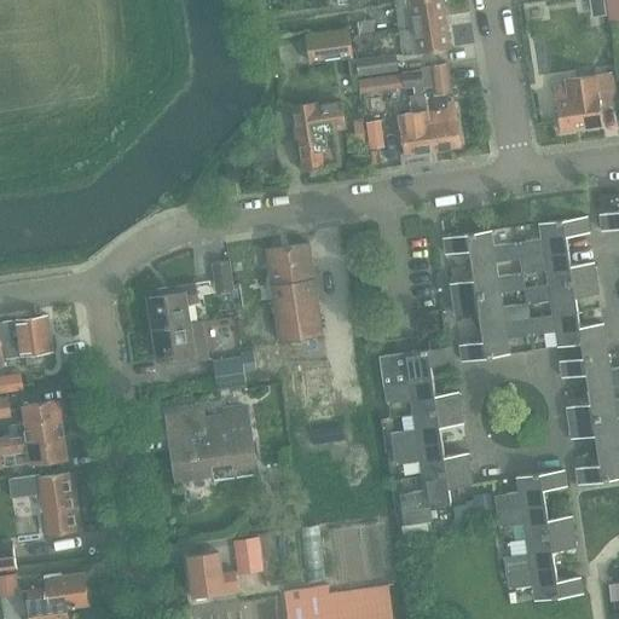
[(421,0),(397,4),(400,29),(447,22),(443,0),(421,0)]
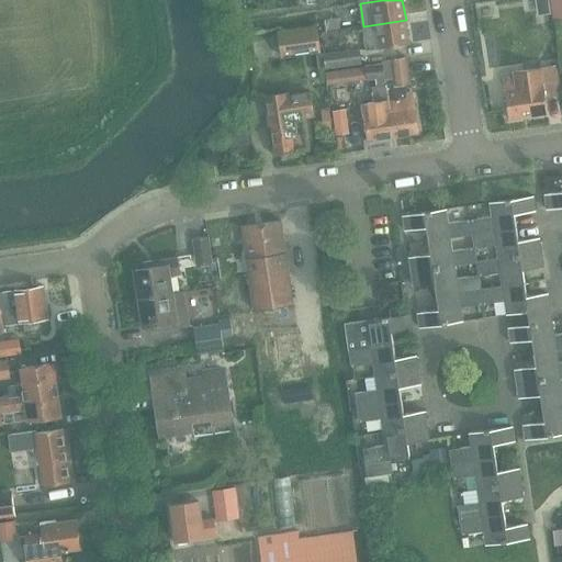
[(561,0),(551,0),(554,20),(561,18),(561,0)]
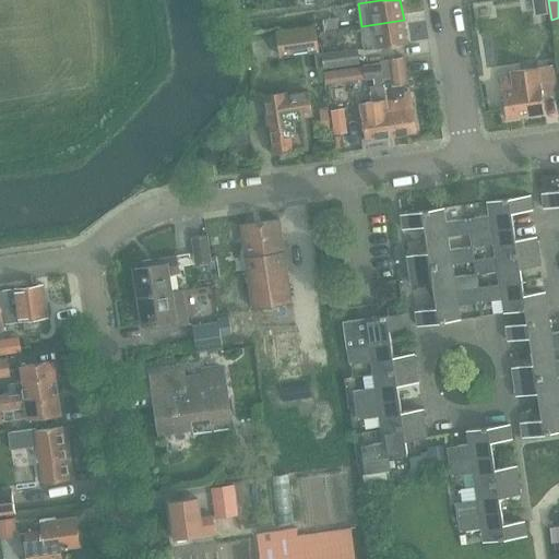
[(339,27),(336,18),(322,19),(323,30),(339,27)]
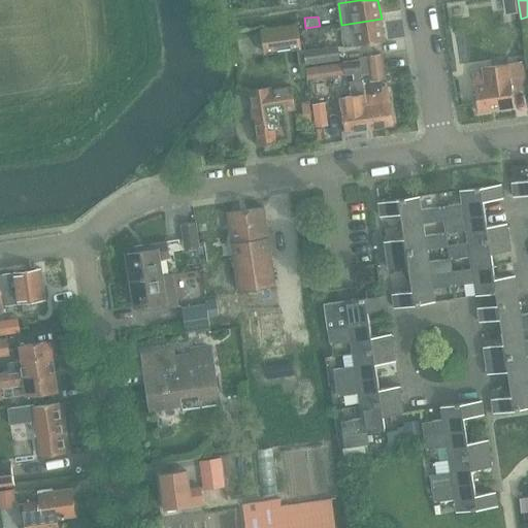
[(382,19),(341,25),(344,46),(357,44),(358,44),(385,40),(382,19)]
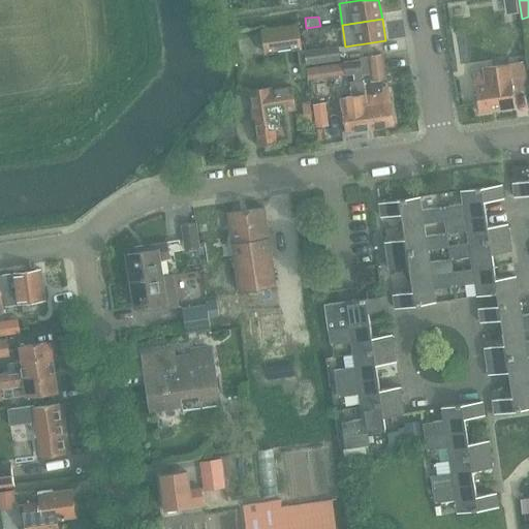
[(261,30),(265,52),(301,45),(298,24),(261,30)]
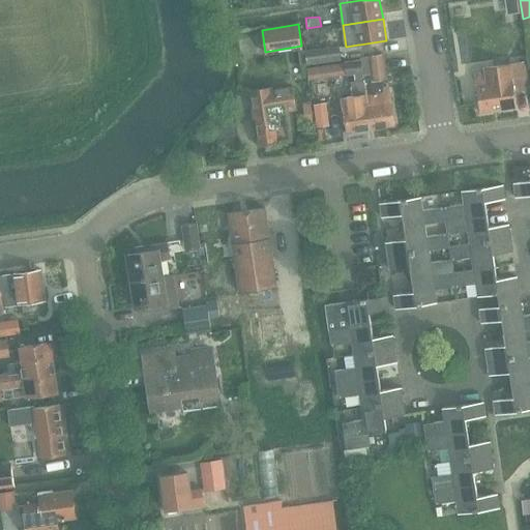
[(306,56),(308,63),(340,59),(339,48),(339,46),(306,50),(306,56)]
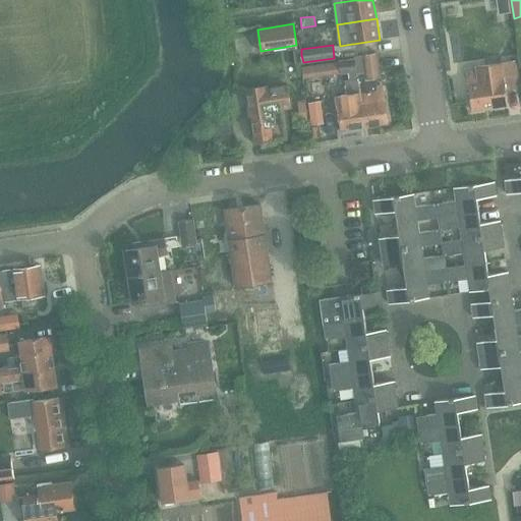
[(348,73),(350,79),(358,78),(359,78),(366,76),(367,79),(382,77),(379,52),(356,55),(356,59),(304,66),(301,67),(303,79),(348,73)]
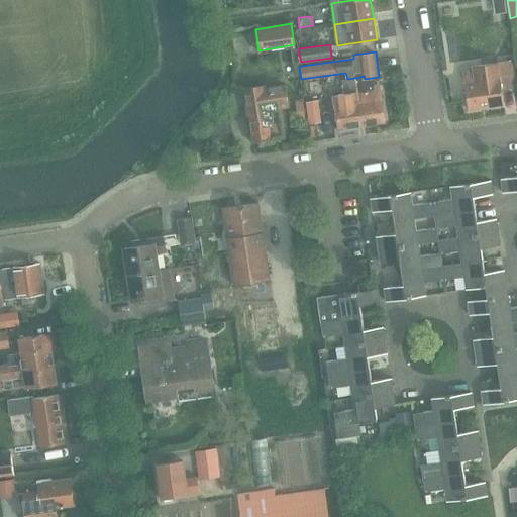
[(503,89),(515,87),(512,61),(498,62),(463,67),(469,109),(505,104),(503,89)]
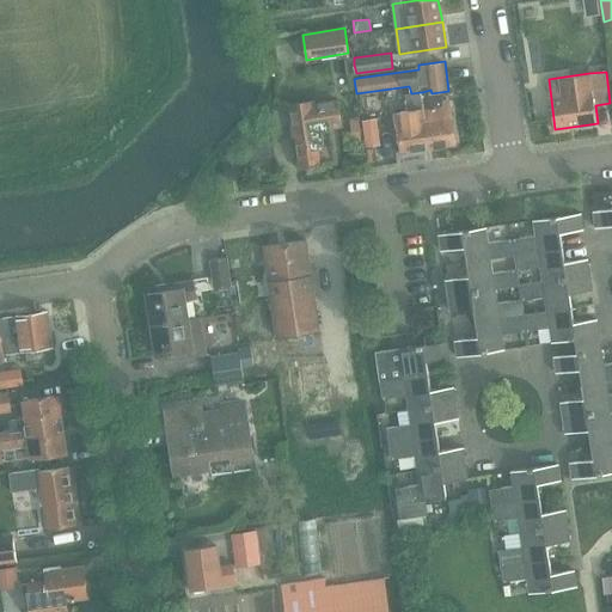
[(421,92),(411,93),(407,95),(409,111),(396,114),(402,152),(428,148),(421,101),(421,92)]
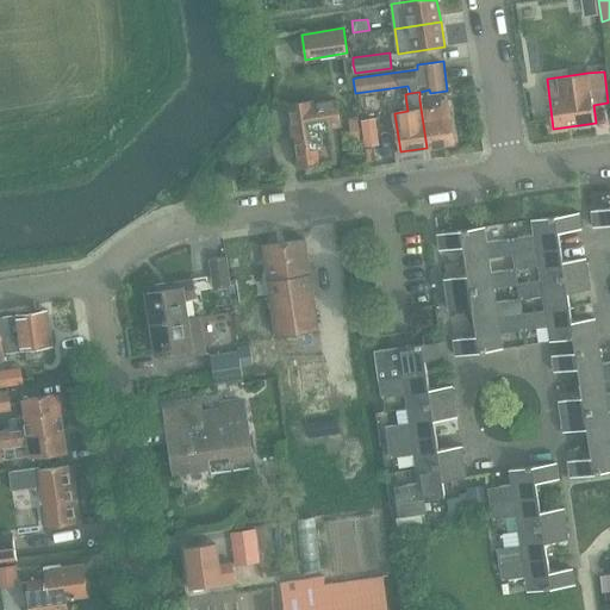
[(439,97),(419,100),(427,148),(454,143),(447,99),(442,99),(439,97)]
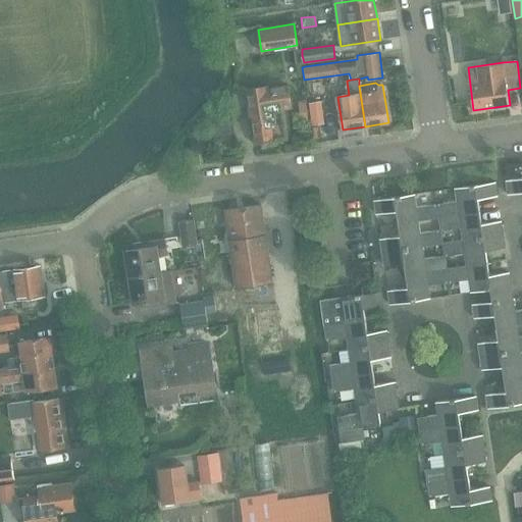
[(288,137),(282,108),(292,107),(289,84),(269,87),(268,85),(246,88),(249,109),(251,108),(257,144),(275,141),(275,139),(288,137)]
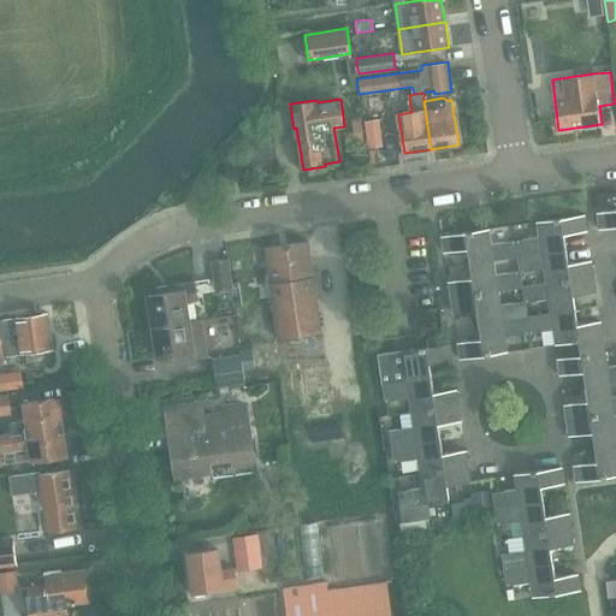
[(377,119),(360,122),(362,132),(363,144),(365,147),(366,147),(375,146),(378,144),(380,144),(377,119)]
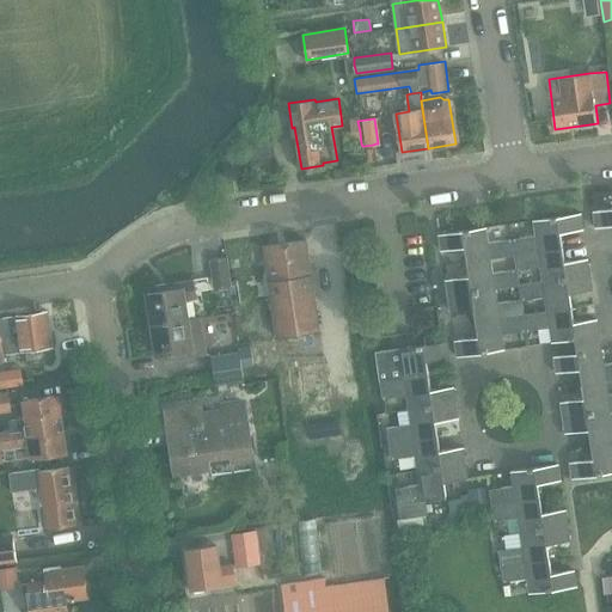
[(256,128),(257,136),(243,139),(246,163),(273,159),(269,126),(256,128)]
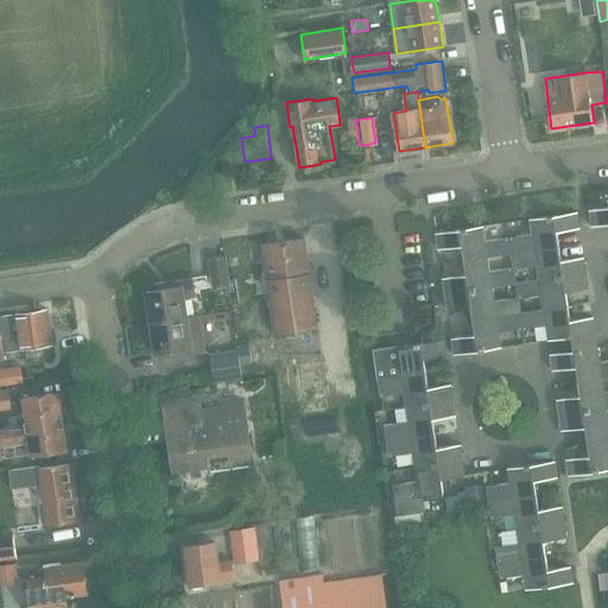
[(358,131),(347,132),(348,144),(359,143),(358,131)]
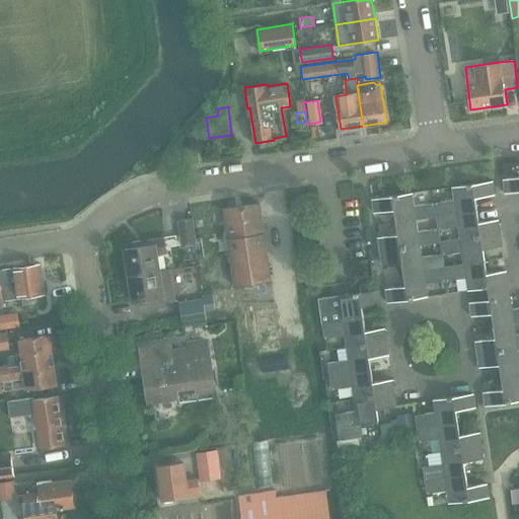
[(316,123),(308,124),(310,142),(321,141),(318,122),(316,123)]
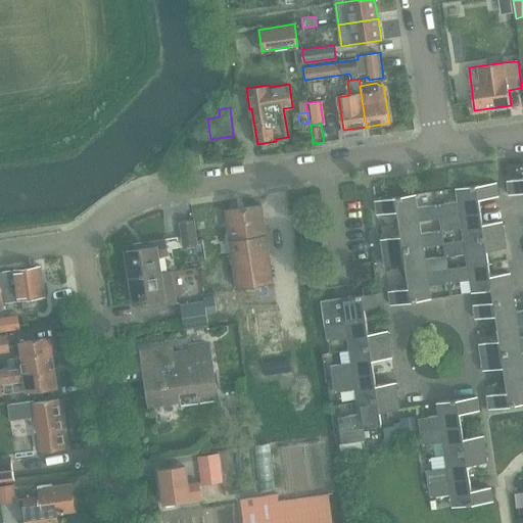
[(522,178),(507,181),(508,195),(522,192),(522,178)]
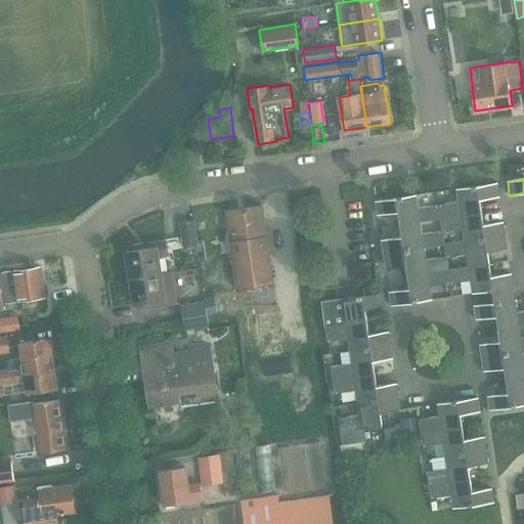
[(460,202),(438,206),(440,218),(481,212),(479,200),(499,197),(497,183),(457,188),(460,202)]
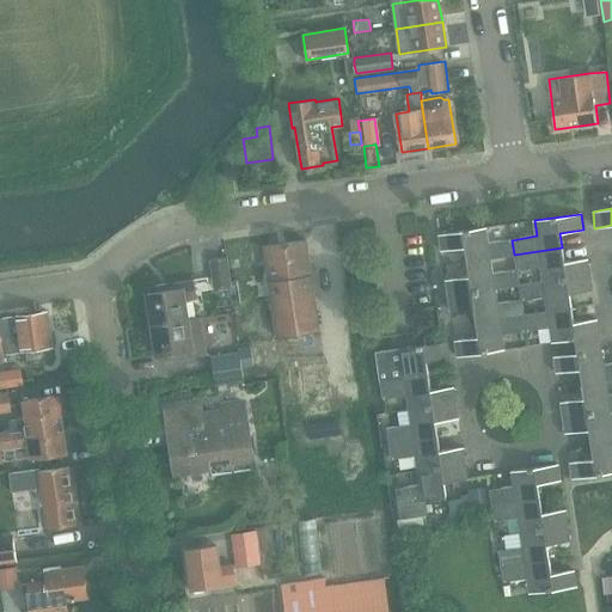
[(465,248),(467,262),(491,258),(514,255),(512,240),(489,243),(487,228),(440,236),(442,250),(465,248)]
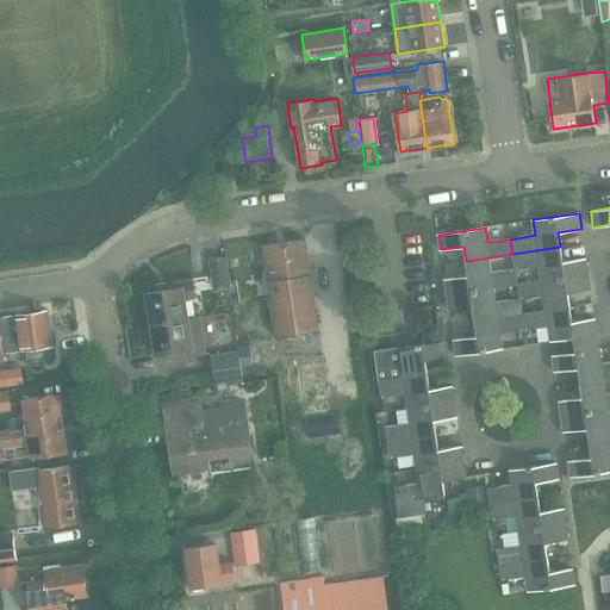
[(304,240),(262,246),(275,336),(317,330),(304,240)]
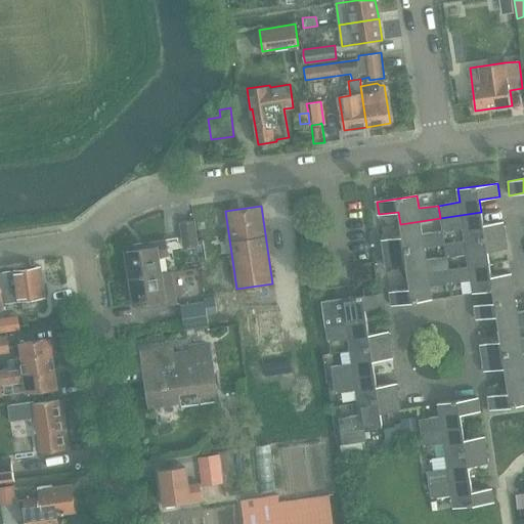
[(465,241),(505,235),(503,222),(483,224),(481,212),(440,218),(442,230),(444,231),(463,228),(465,241)]
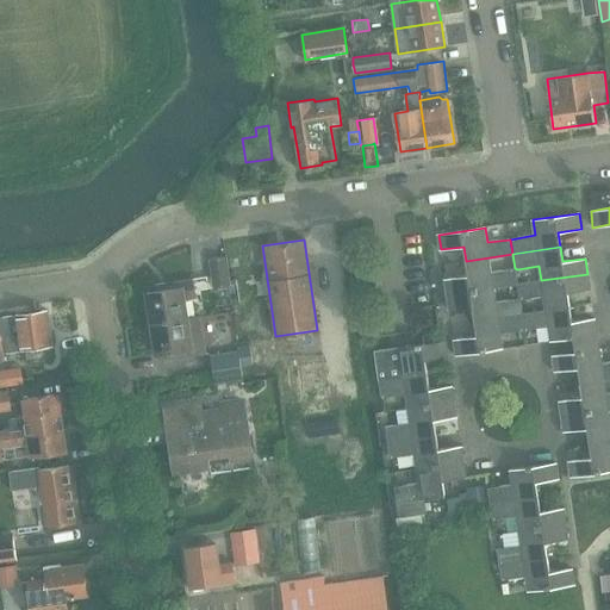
[(446,279),(448,294),(495,287),(517,285),(520,282),(517,269),(515,268),(504,271),(492,272),(490,257),(466,261),(467,275),(446,279)]
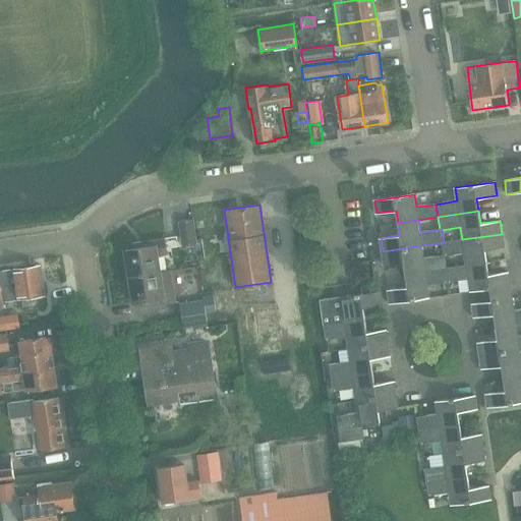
[(179,222),(182,245),(196,243),(193,221),(179,222)]
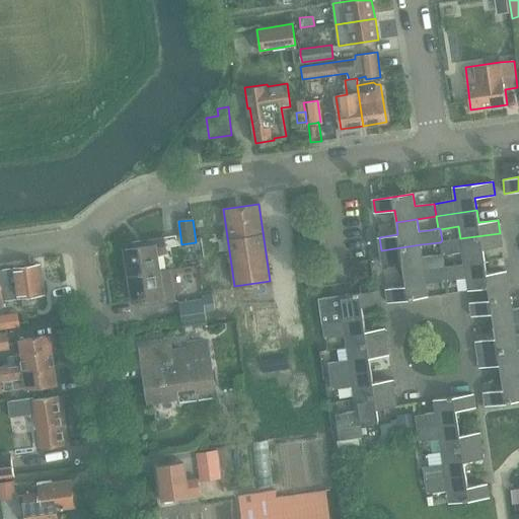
[(464,264),(485,262),(483,249),(502,246),(500,233),(460,238),(448,239),(442,240),(440,242),(441,254),(444,254),(462,252),(464,264)]
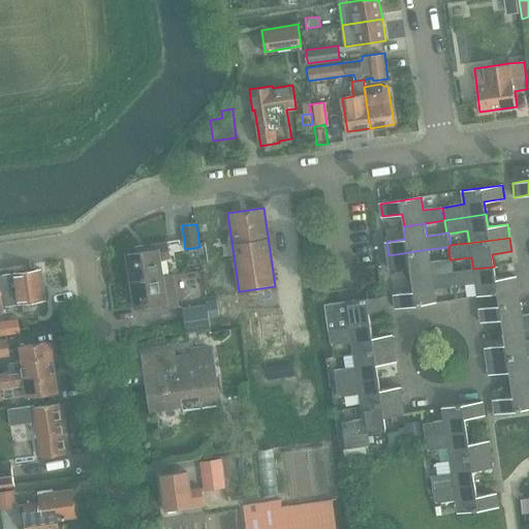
[(127,255),(131,281),(162,276),(160,260),(170,258),(168,243),(136,247),(136,254),(127,255)]
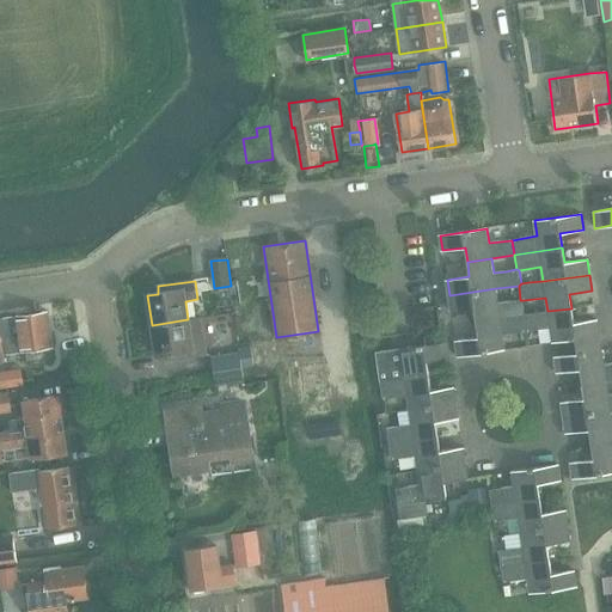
[(473,308),(476,323),(524,316),(527,331),(550,328),(552,343),(576,340),(599,336),(597,319),(574,323),(571,308),(548,311),(545,298),(524,300),(520,300),(497,303),(497,295),(496,288),(450,295),(452,312),(473,308)]
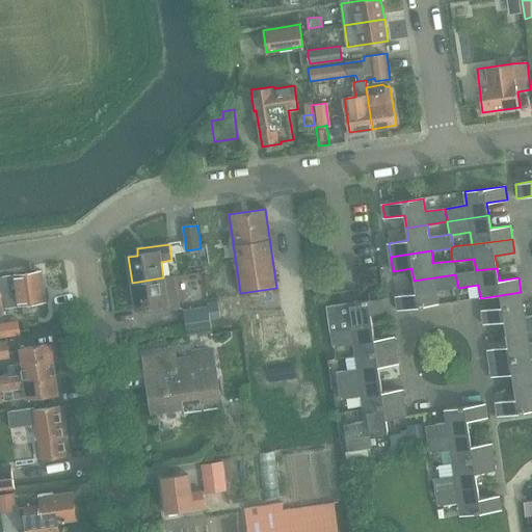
[(0,276),(0,312),(4,312),(3,309),(46,302),(42,271),(0,276)]
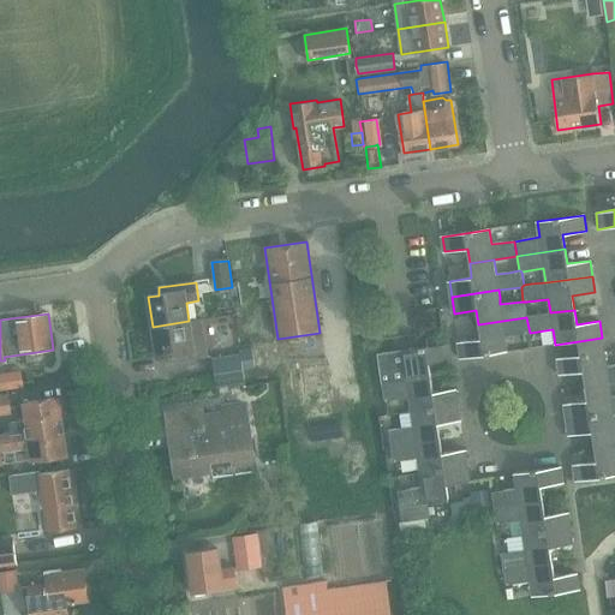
[(526,317),(478,324),(481,339),(459,342),(461,359),(507,352),(505,335),(530,333),(526,317)]
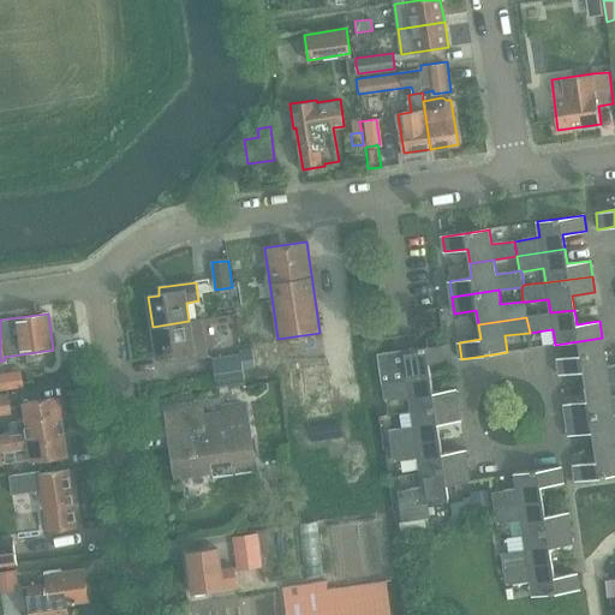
[(189,321),(153,327),(157,358),(168,357),(168,364),(207,358),(202,318),(189,321)]
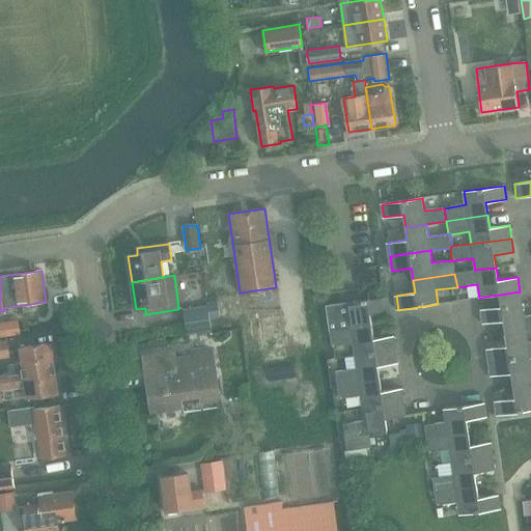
[(346,302),(326,305),(328,318),(330,332),(372,326),(371,313),(390,311),(388,297),(346,302)]
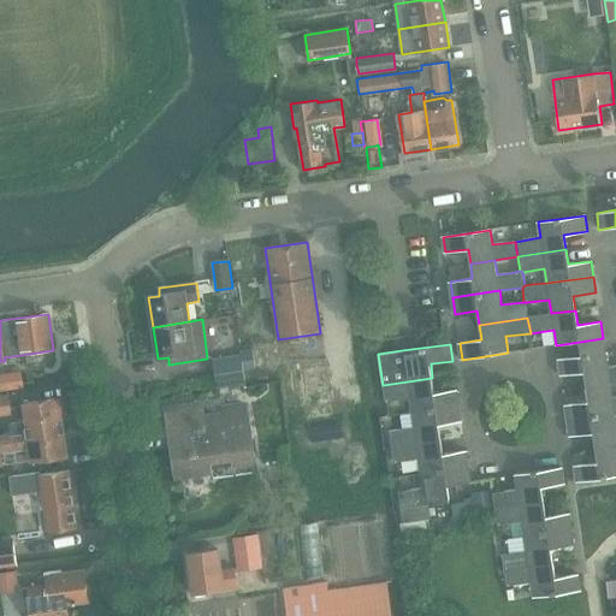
[(279,345),(253,349),(255,367),(255,369),(282,366),(279,345)]
